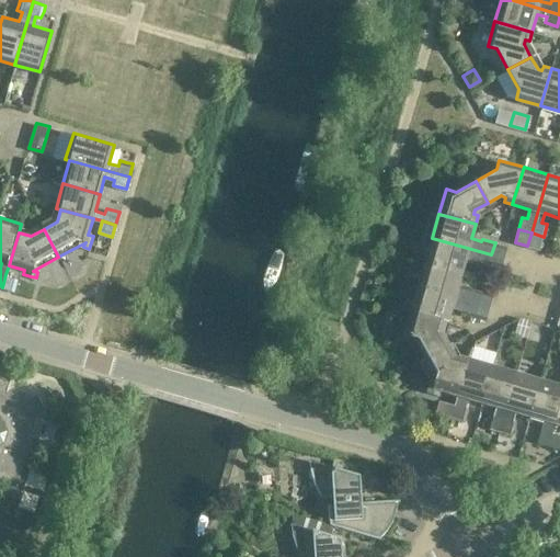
[(544,237),(532,232),(527,246),(539,249),(544,237)]
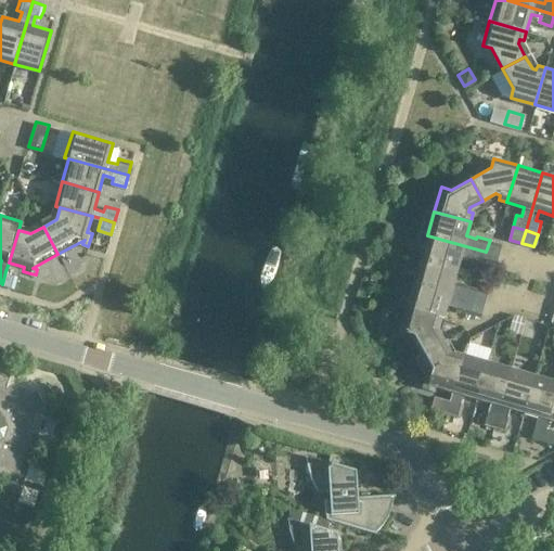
[(486,252),(427,235),(421,259),(456,270),(462,253),(472,256),(469,260),(482,265),(486,252)]
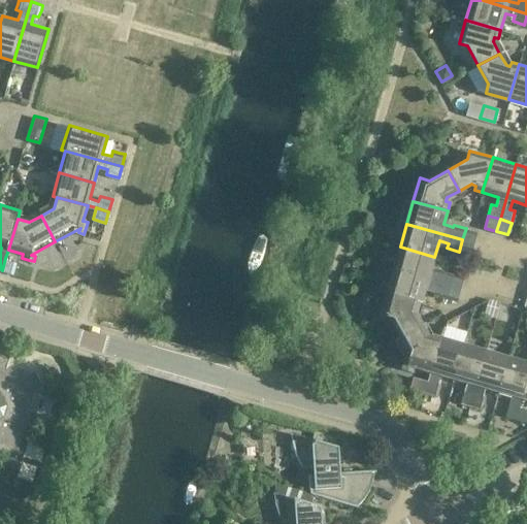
[(466,228),(462,239),(474,243),(478,231),(466,228)]
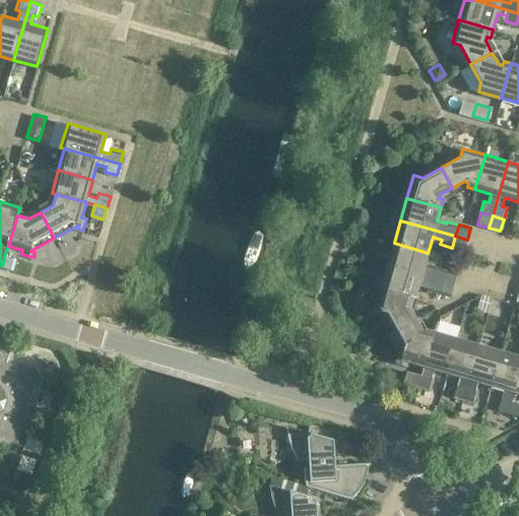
[(467,240),(455,236),(452,248),(463,251),(467,240)]
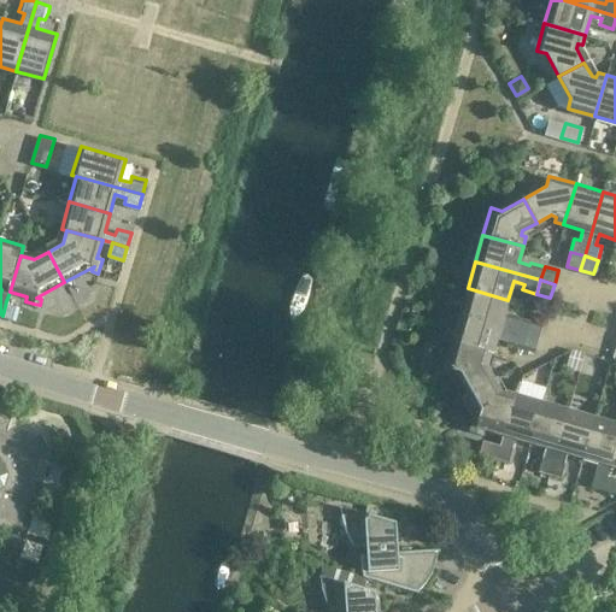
[(508,300),(468,288),(461,315),(526,333),(529,319),(516,316),(514,322),(503,318),(508,300)]
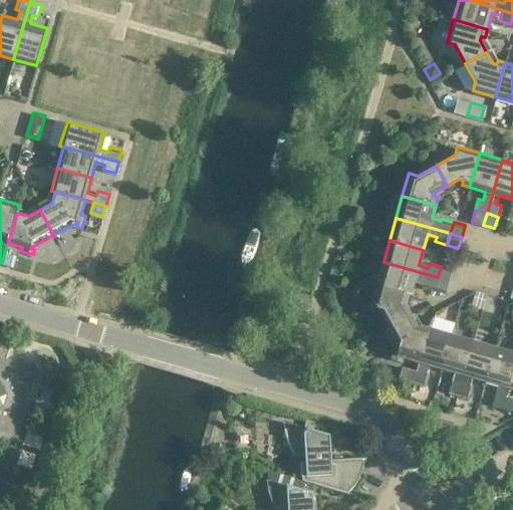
[(16,255),(5,251),(2,263),(13,266),(16,255)]
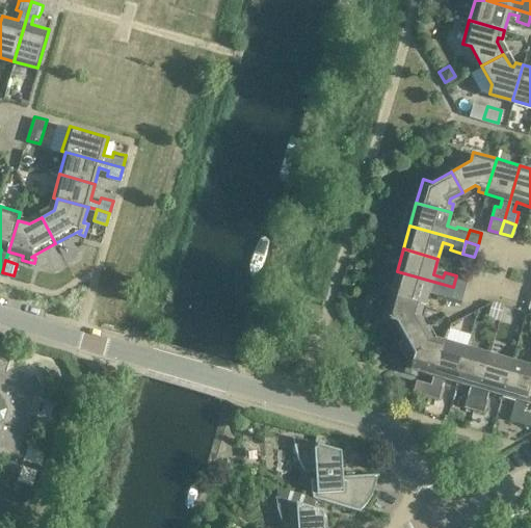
[(453,287),(397,271),(390,293),(421,302),(425,304),(429,288),(439,290),(437,295),(449,298),(453,287)]
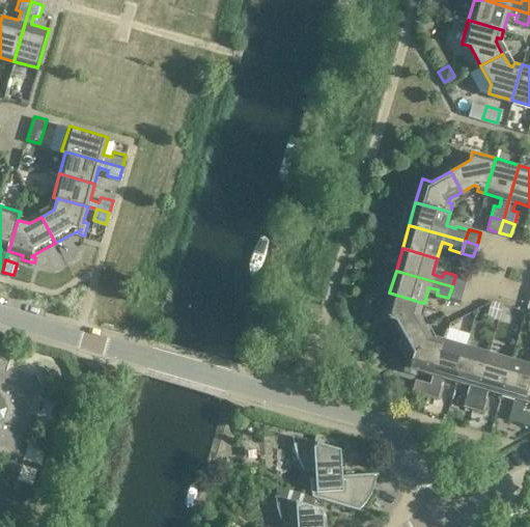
[(455,275),(452,286),(464,289),(467,278),(455,275)]
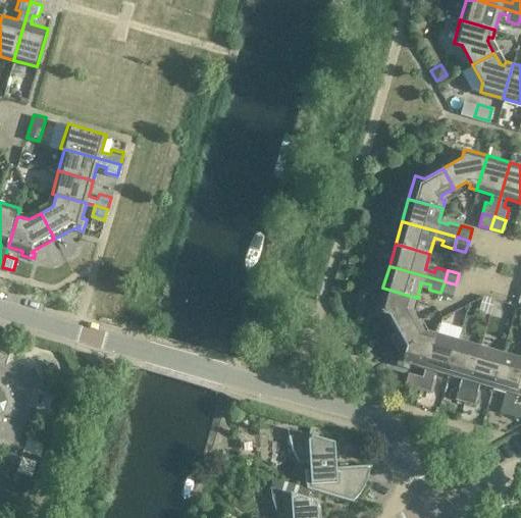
[(456,285),(445,281),(440,293),(453,297),(456,285)]
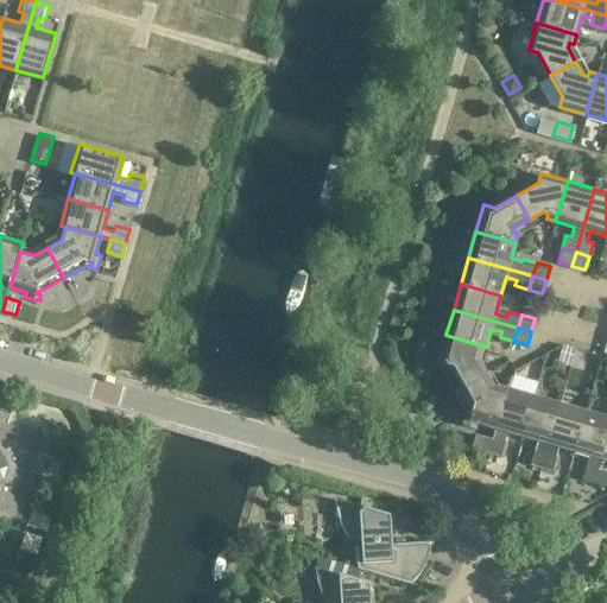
[(481,346),(446,335),(441,354),(435,351),(431,366),(443,369),(444,365),(448,366),(460,387),(485,374),(476,360),(481,346)]
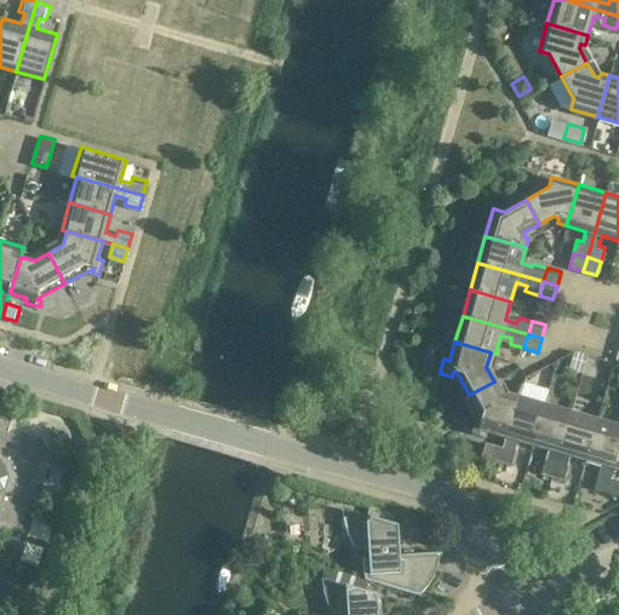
[(503,395),(494,381),(469,395),(481,418),(480,423),(475,420),(473,432),(486,436),(487,431),(506,436),(517,400),(503,395)]
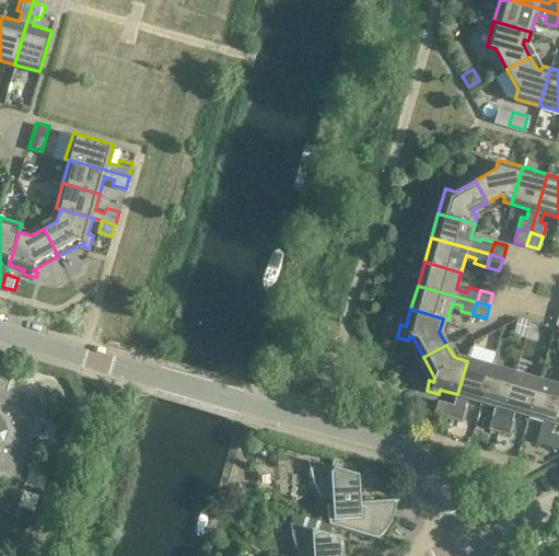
[(467,361),(457,394),(455,403),(451,416),(463,419),(466,406),(461,405),(463,396),(480,401),(491,363),(468,357),(467,361)]
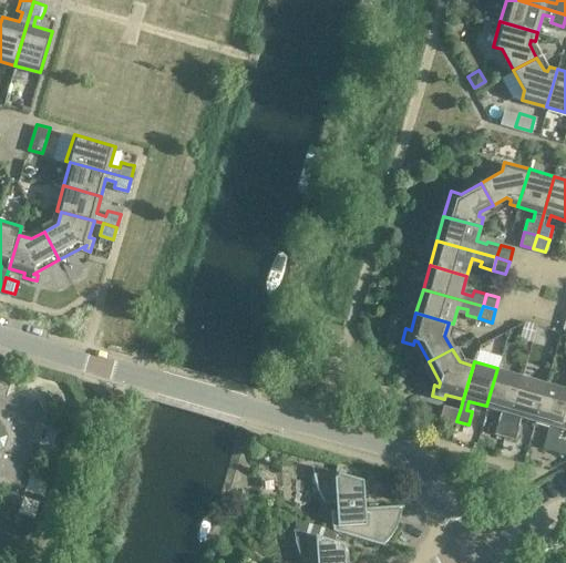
[(521,375),(497,368),(486,406),(503,411),(501,420),(493,418),(490,431),(503,434),(521,375)]
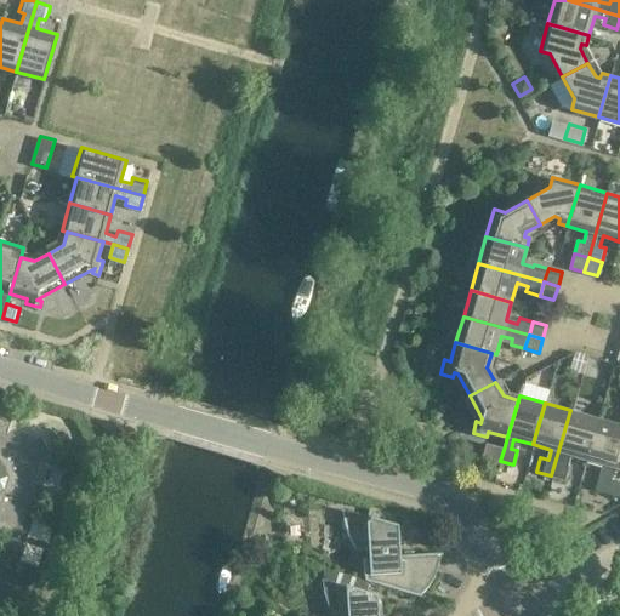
[(598,417),(570,410),(551,475),(567,480),(570,466),(564,463),(567,454),(586,460),(598,417)]
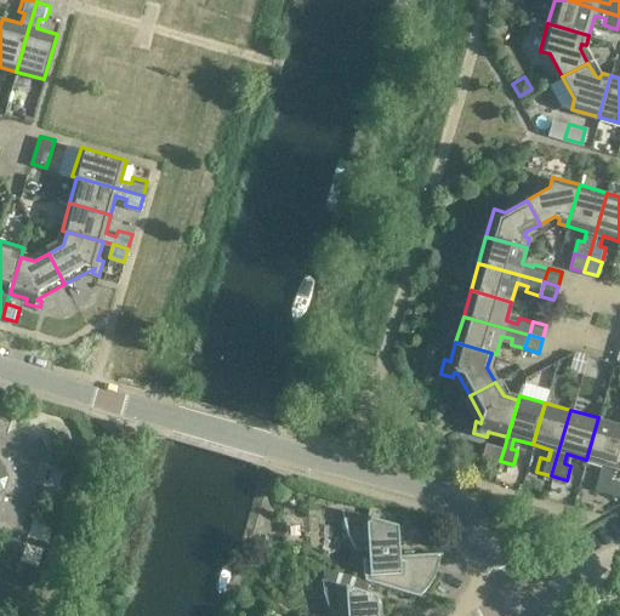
[(11,420),(0,416),(0,529),(6,531),(24,522),(32,496),(44,500),(47,485),(35,482),(43,456),(33,440),(7,432),(11,420)]
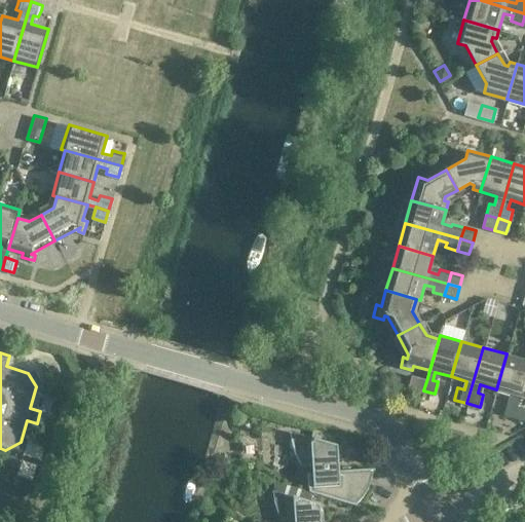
[(524,359),(507,353),(496,389),(513,394),(510,403),(504,401),(501,413),(513,416),(516,404),(519,396),(524,373),(524,359)]
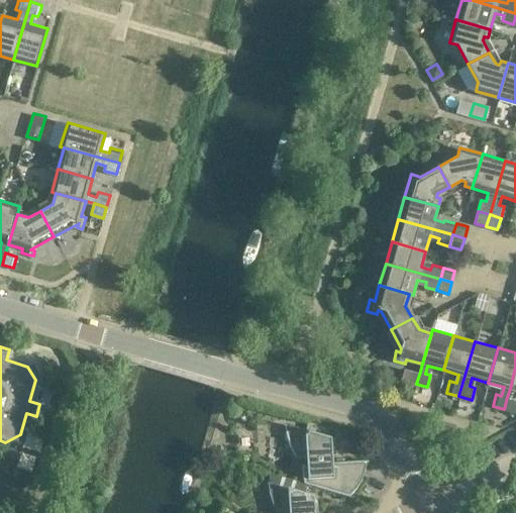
[(399,379),(416,384),(420,372),(403,368),(399,379)]
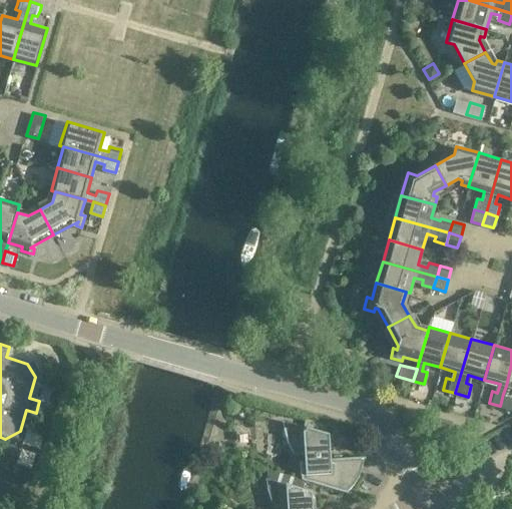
[(511,397),(503,394),(500,406),(511,409),(511,397)]
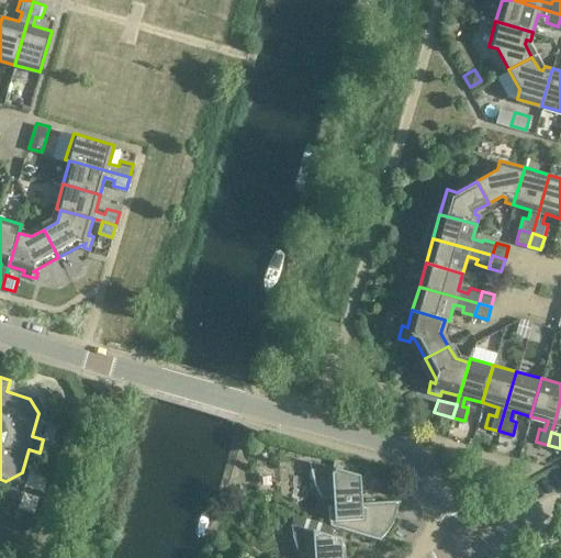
[(335,456),(332,466),(359,475),(358,464),(335,456)]
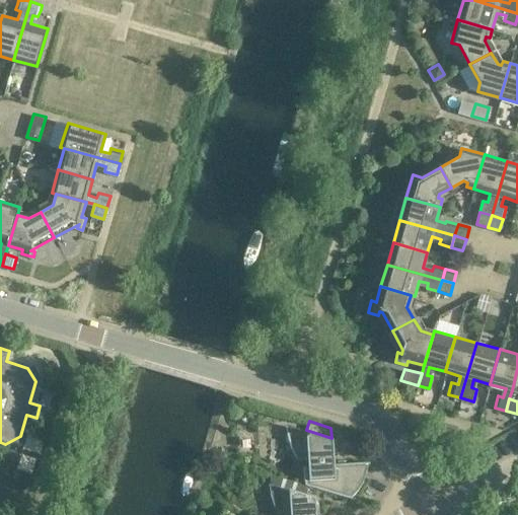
[(309,457),(310,464),(334,462),(333,455),(335,455),(334,438),(331,438),(306,430),(286,424),(285,426),(286,426),(288,437),(292,447),(297,456),(296,456),(296,458),(309,457)]
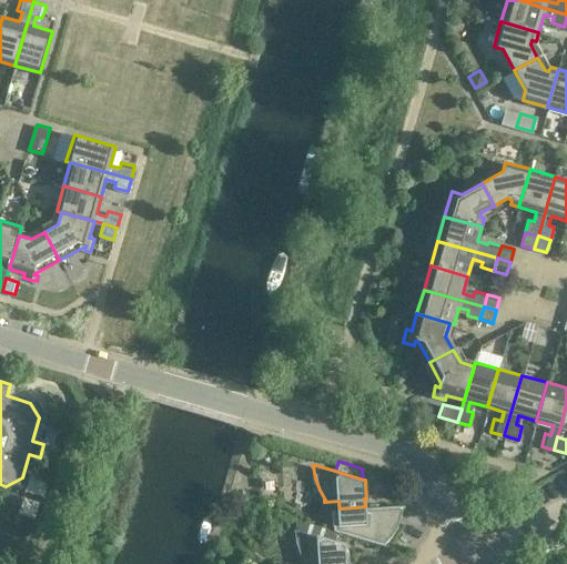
[(365,506),(340,509),(333,509),(334,530),(385,545),(385,543),(384,543),(392,534),(398,524),(404,506),(405,505),(405,504),(365,506)]
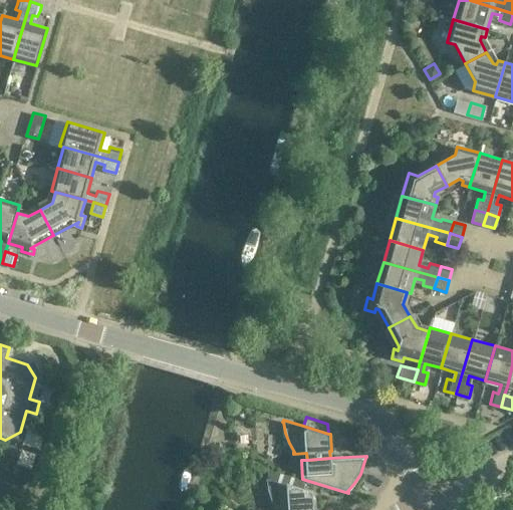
[(273,470),(270,479),(299,488),(302,479),(273,470)]
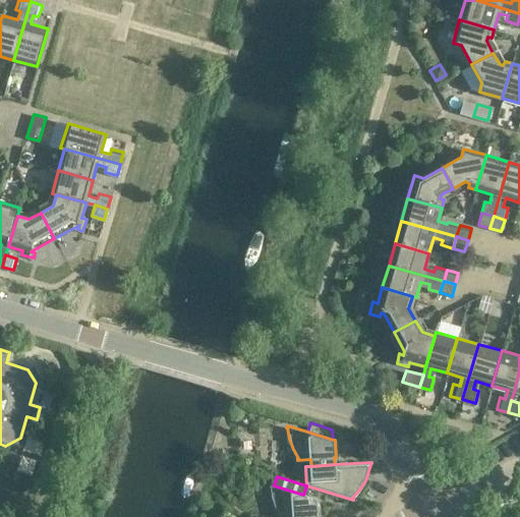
[(316,516),(319,516),(318,499),(303,495),(274,485),(270,484),(270,485),(271,486),(272,497),(276,507),(280,516),(316,516)]
